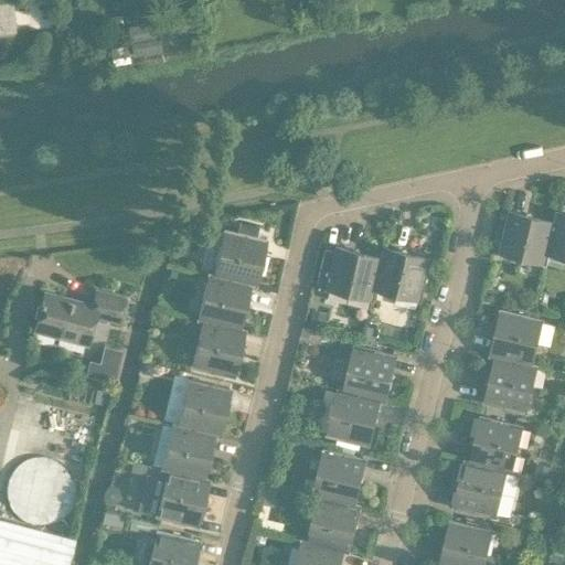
[(0,34),(14,33),(11,0),(0,1),(0,34)]
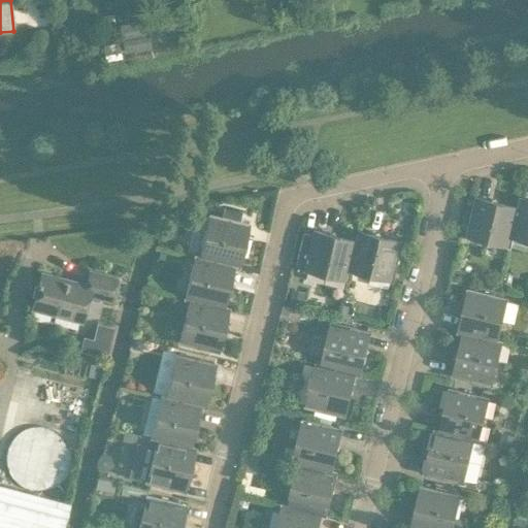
[(70,6),(71,20),(85,18),(81,0),(72,0),(74,5),(70,6)]
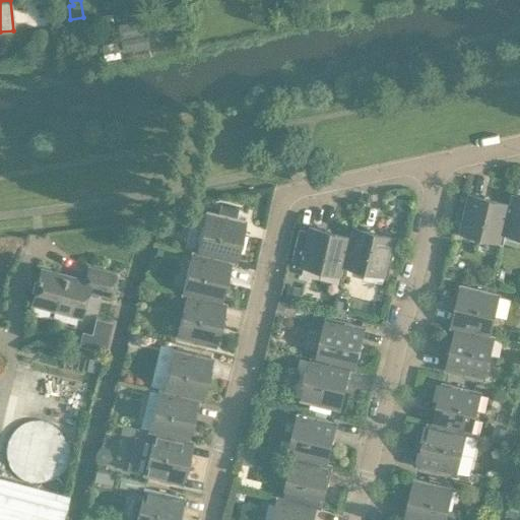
[(146,35),(182,27),(180,13),(120,25),(125,52),(148,47),(146,35)]
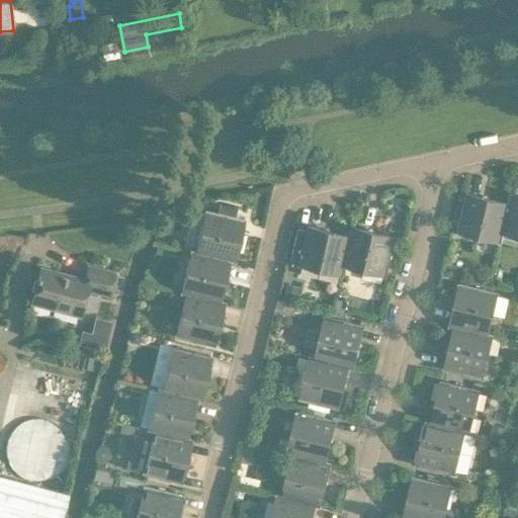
[(111,15),(92,19),(94,33),(95,32),(97,41),(107,39),(106,31),(114,30),(111,15)]
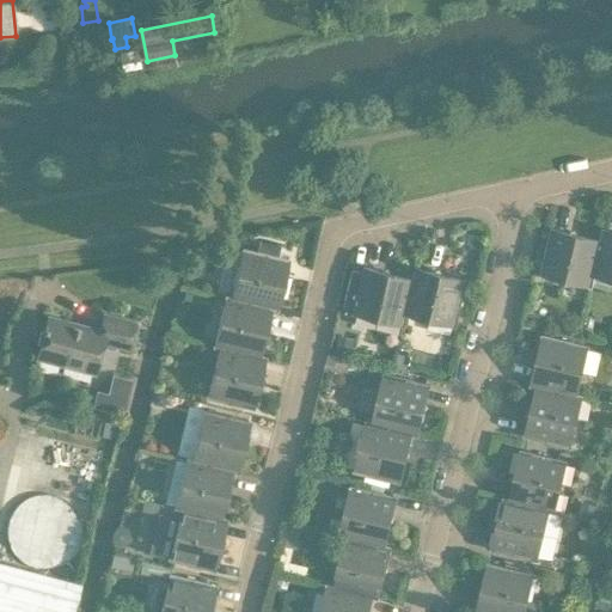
[(138,50),(121,54),(124,71),(141,67),(138,50)]
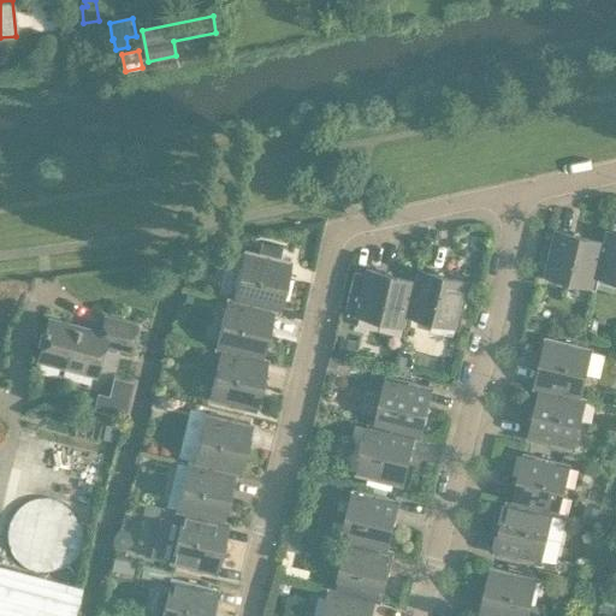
[(594,289),(597,277),(604,242),(555,230),(544,277),(594,289)]
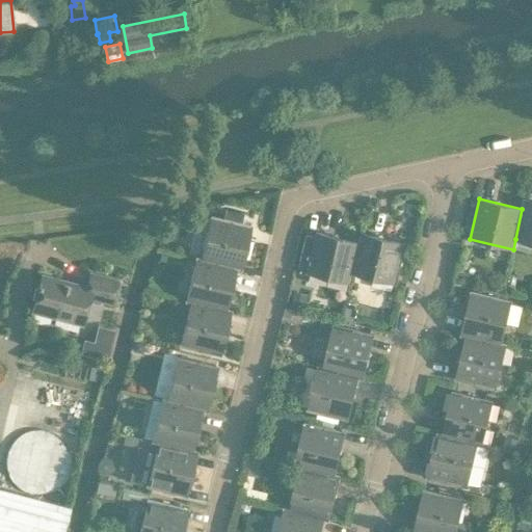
[(531,243),(531,201),(524,200),(522,209),(515,239),(531,243)]
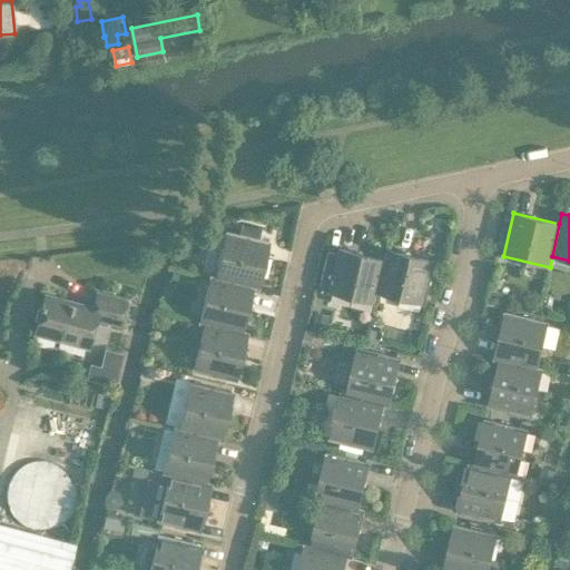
[(256,290),(268,242),(226,232),(215,277),(214,278),(252,287),(256,290)]
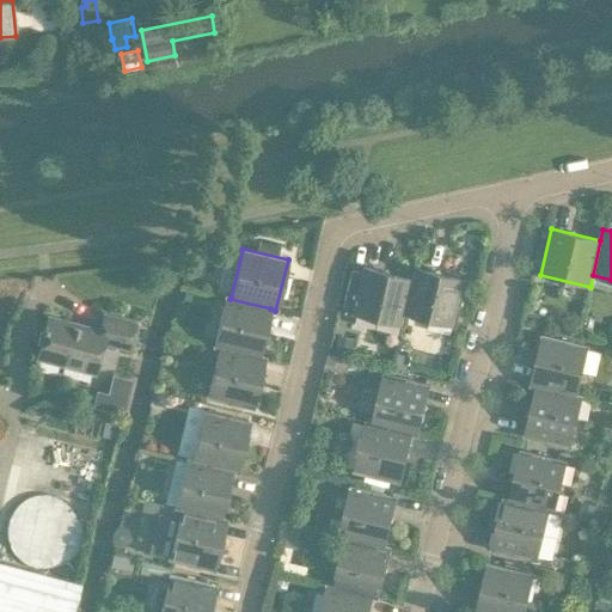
[(403,325),(407,314),(405,314),(414,280),(412,280),(363,268),(353,313),(403,325)]
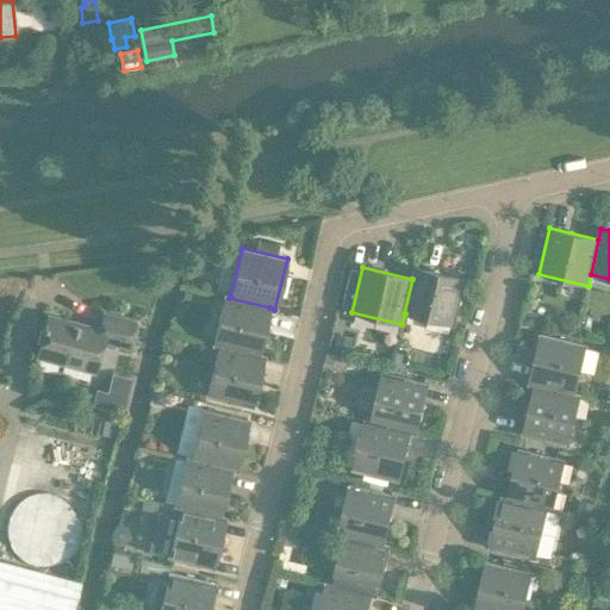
[(414,267),(411,279),(412,279),(404,313),(405,313),(453,325),(465,280),(414,267)]
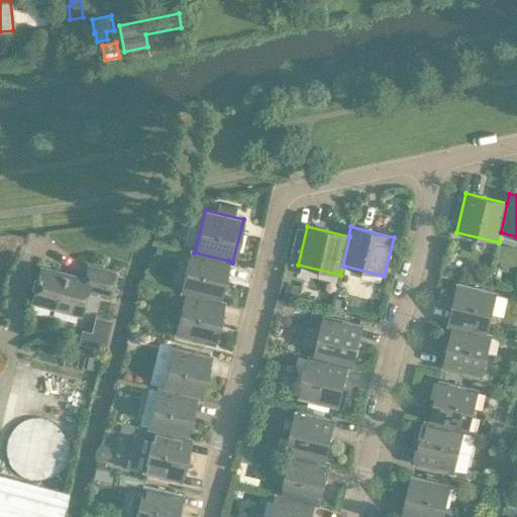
[(194,252),(195,251),(190,250),(180,293),(184,294),(185,293),(218,302),(218,301),(228,261),(194,252)]
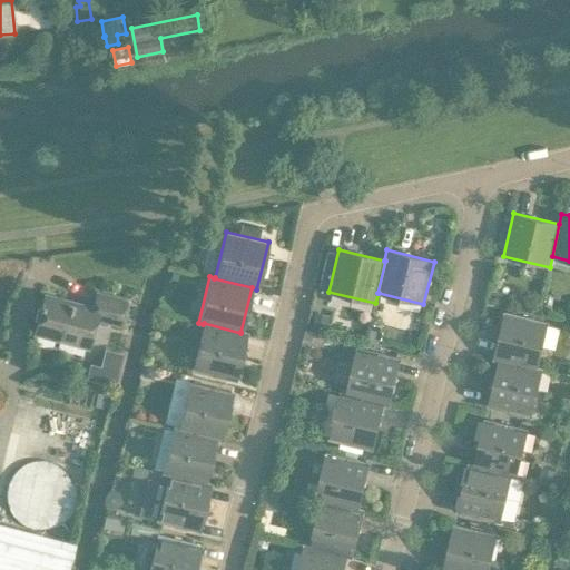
[(40,308),(33,334),(88,347),(95,320),(118,325),(125,301),(96,294),(91,311),(65,303),(66,301),(43,295),(41,304),(39,303),(38,307),(40,308)]
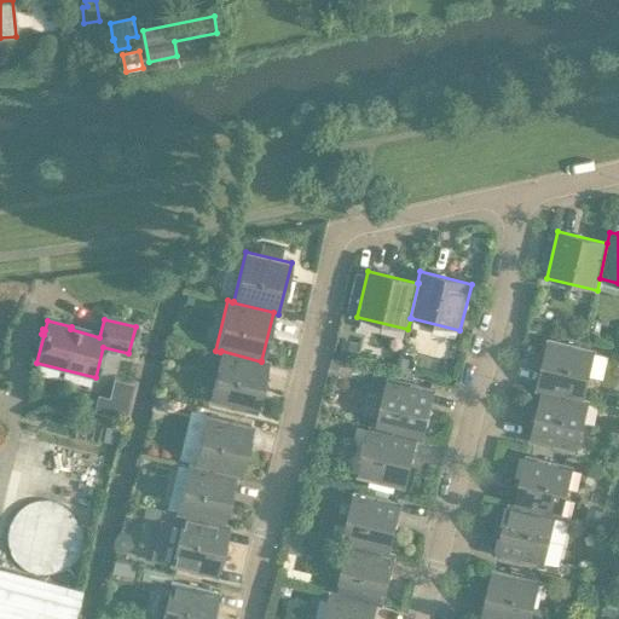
[(536,391),(542,392),(542,391),(583,400),(594,351),(548,340),(536,391)]
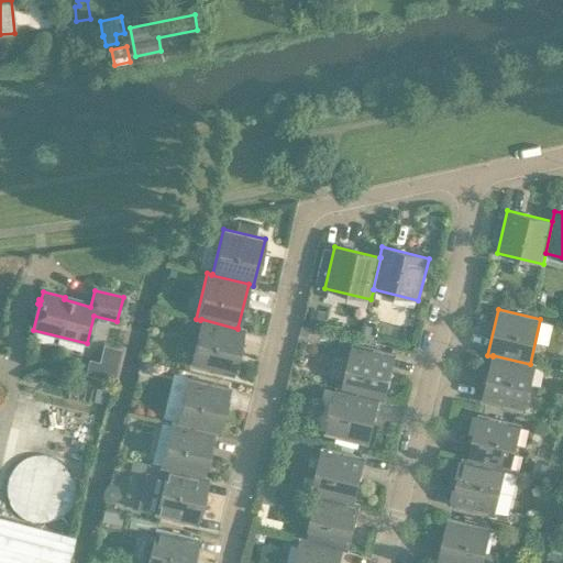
[(201,319),(200,320),(190,365),(232,375),(243,329),(238,328),(238,329),(201,319)]
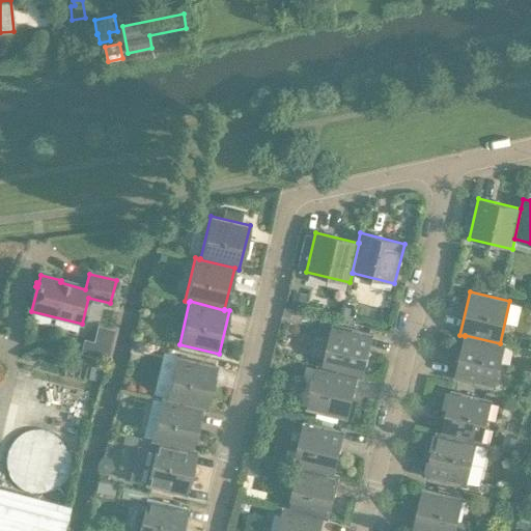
[(355,323),(359,304),(346,301),(342,319),(355,323)]
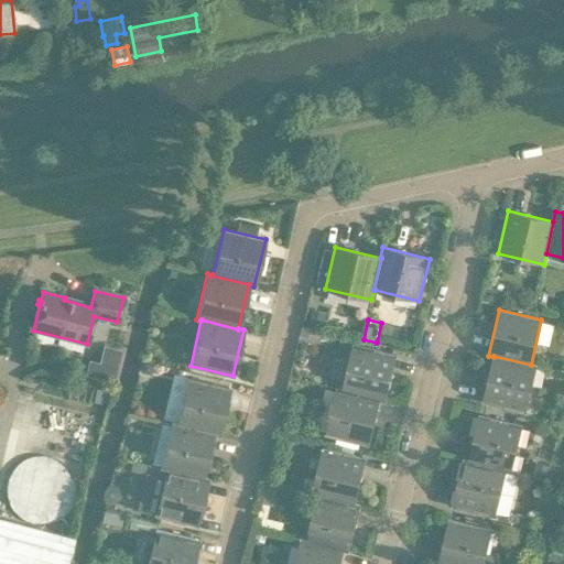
[(321,329),(302,325),(300,335),(318,339),(321,329)]
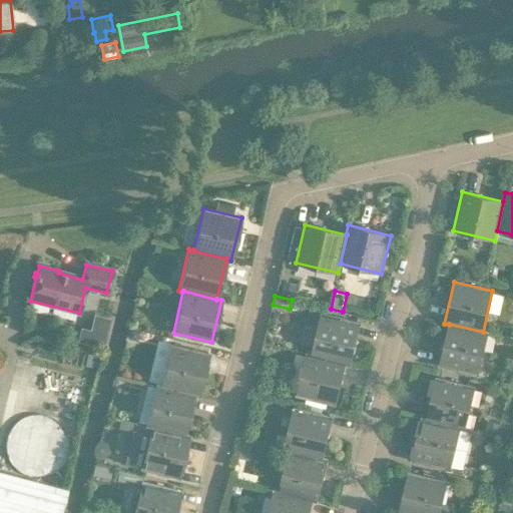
[(322,314),(312,355),(345,363),(345,364),(350,365),(360,323),(322,314)]
